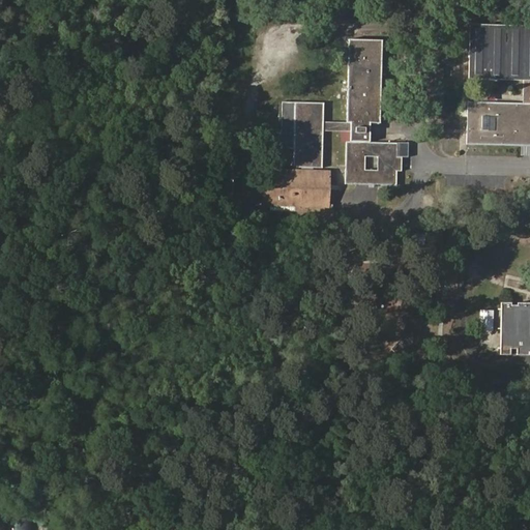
[(523,80),(523,101),(468,100),(467,142),(529,143),(529,24),(470,24),(469,78),(523,80)]
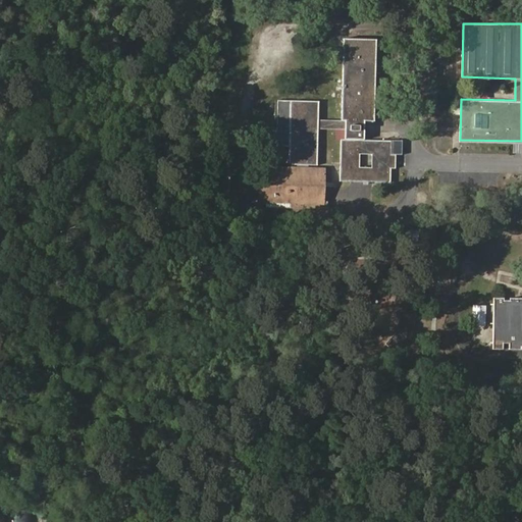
[(366,141),(367,122),(376,122),(379,41),(346,40),(344,121),(320,121),(321,102),(293,101),(293,106),(279,106),(278,142),(292,143),(291,165),(299,165),(299,169),(309,169),(309,165),(320,166),(321,129),(348,131),(348,140),(344,140),(343,181),(393,184),(393,169),(398,169),(399,156),(394,155),(394,142),(366,141)]
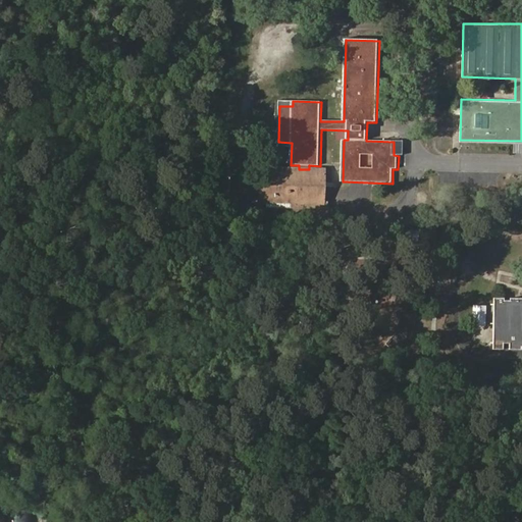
[(309,169),(299,169),(265,168),(264,201),(291,202),(291,208),(306,208),(306,202),(322,203),(323,169),(309,169)]
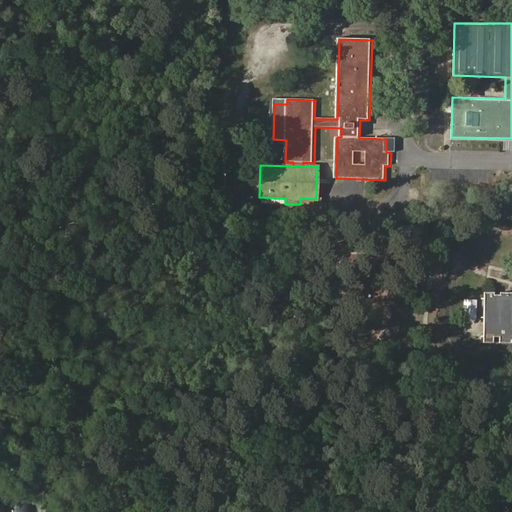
[(486,291),(486,298),(490,298),(489,336),(484,335),(484,342),(494,342),(494,336),(500,336),(500,342),(511,342),(511,292),(501,292),(502,294),(495,294),(496,291),(486,291)]
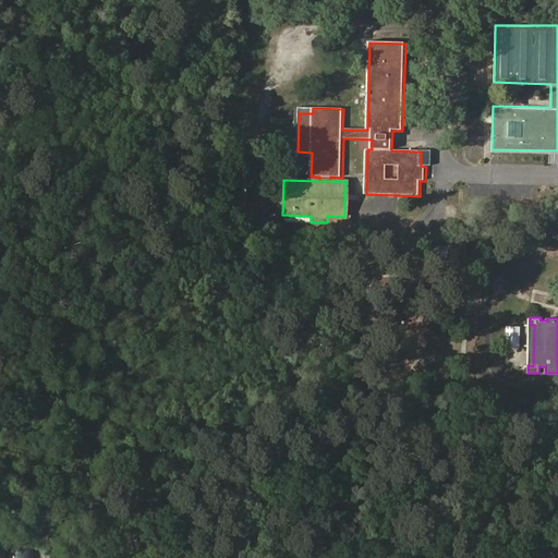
[(506,348),(520,349),(521,326),(506,325),(506,348)]
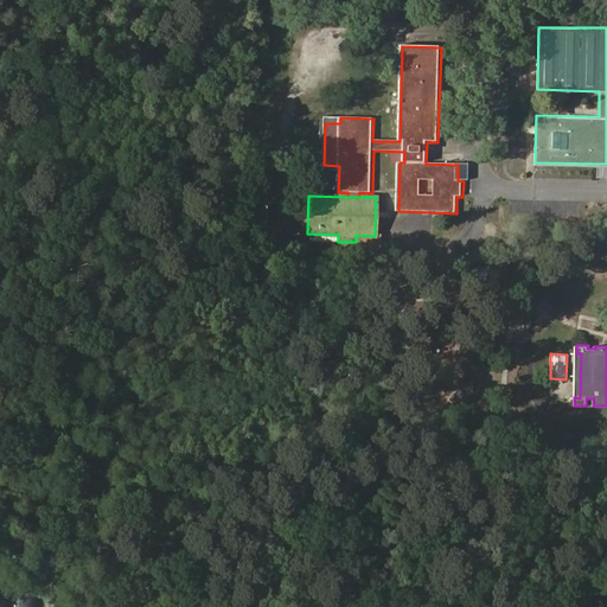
[(8,594),(7,606),(36,606),(36,594),(8,594)]
